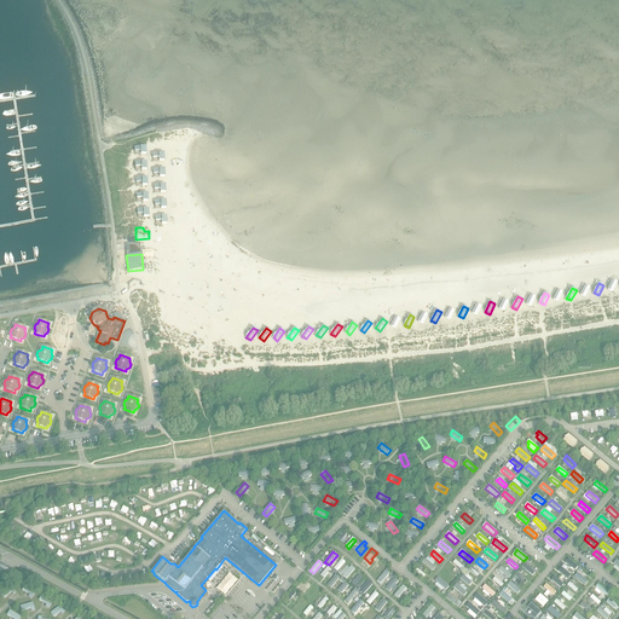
[(346,562),(342,560),(334,570),(337,572),(346,562)]
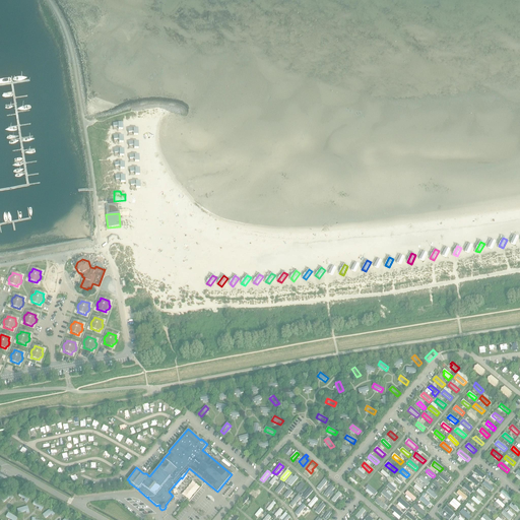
[(366,477),(356,470),(354,473),(364,480),(366,477)]
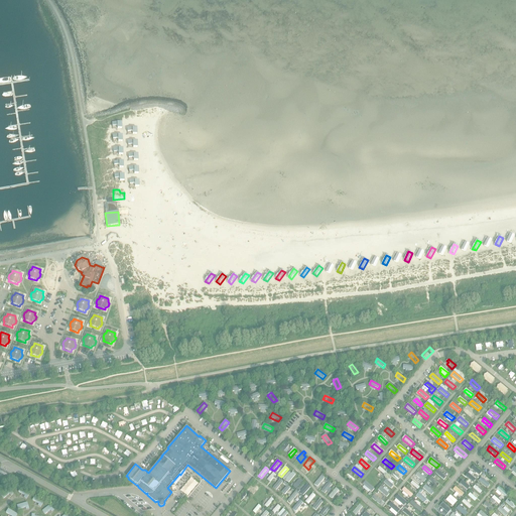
[(387,474),(380,467),(378,470),(385,476),(387,474)]
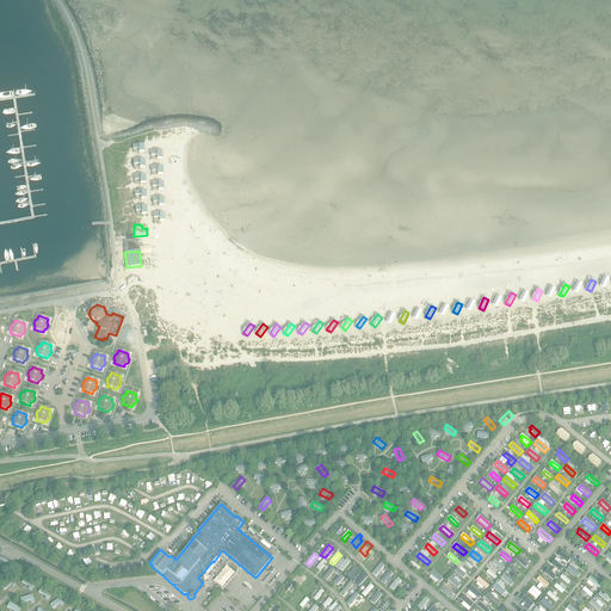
[(571,560),(561,553),(557,556),(567,563),(571,560)]
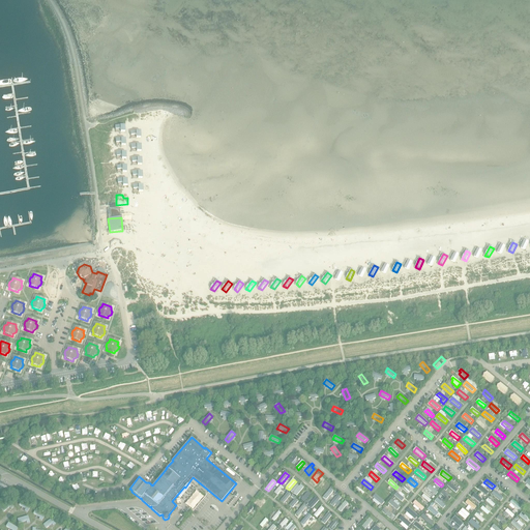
[(459,491),(449,483),(446,487),(455,494),(459,491)]
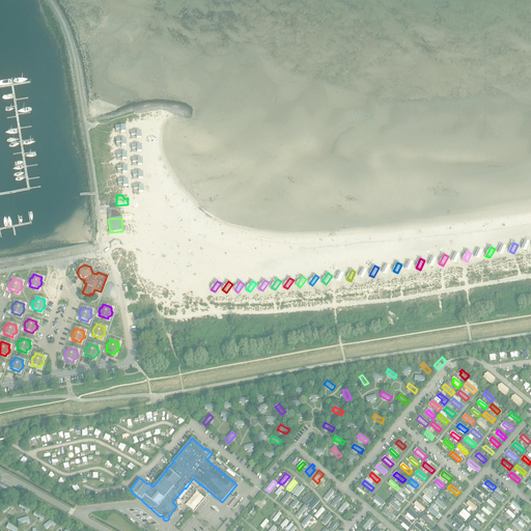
[(412,492),(404,485),(401,488),(409,496),(412,492)]
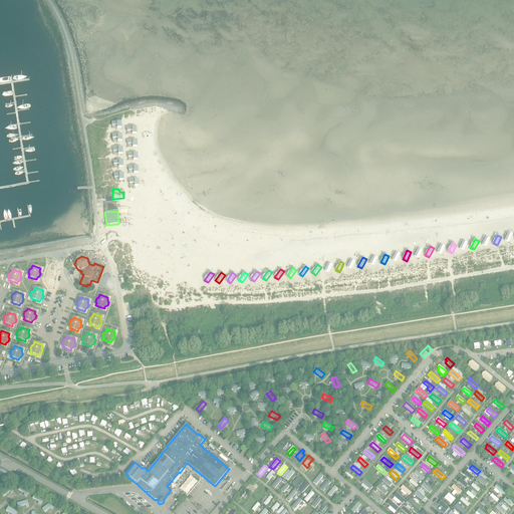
[(274,473),(272,471),(266,478),(269,480),(274,473)]
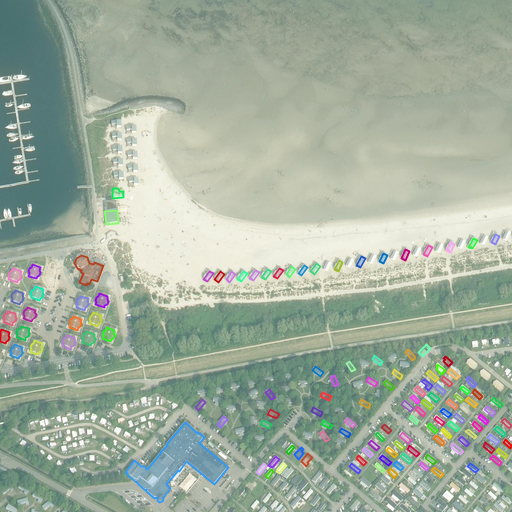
[(293,471),(290,469),(283,477),(286,479),(293,471)]
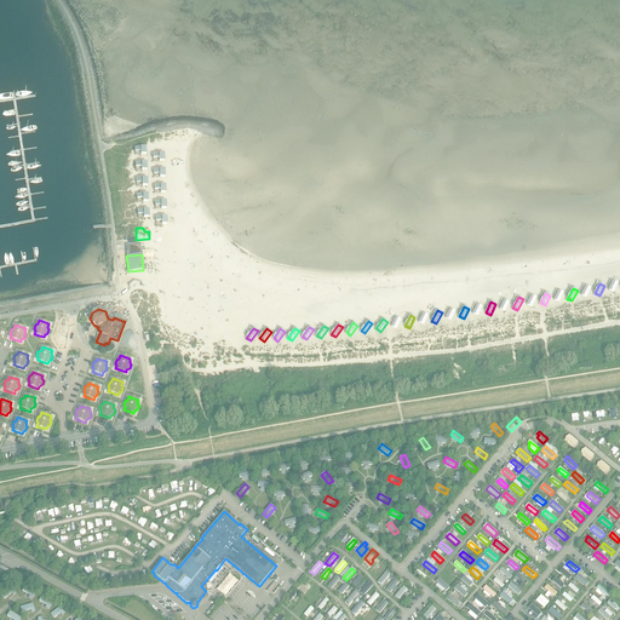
[(512,577),(503,568),(499,572),(509,580),(512,577)]
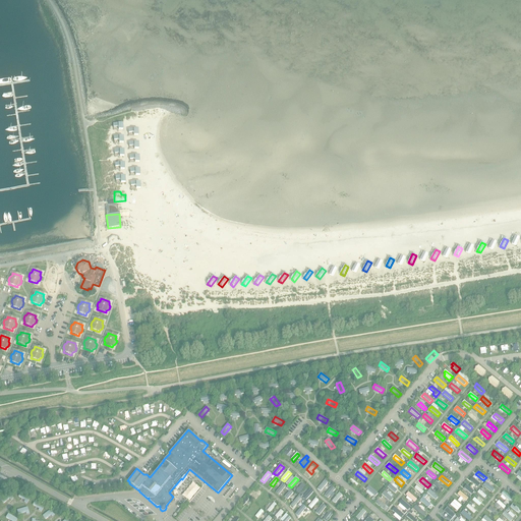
[(480,484),(472,478),(470,481),(477,488),(480,484)]
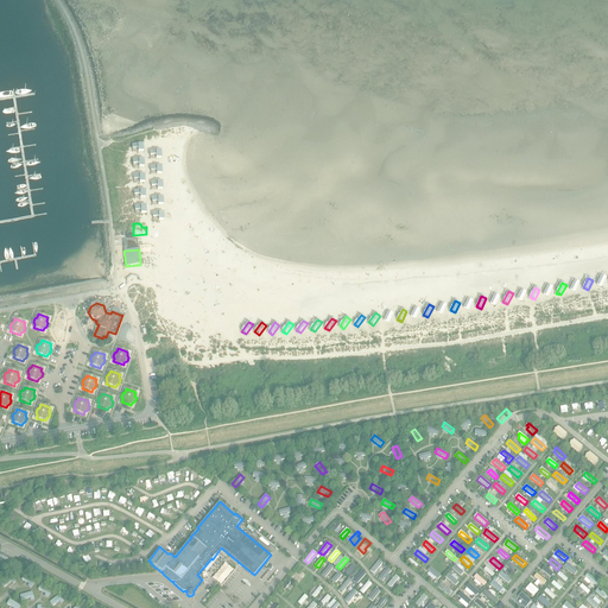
[(382,564),(379,561),(371,571),(374,575),(382,564)]
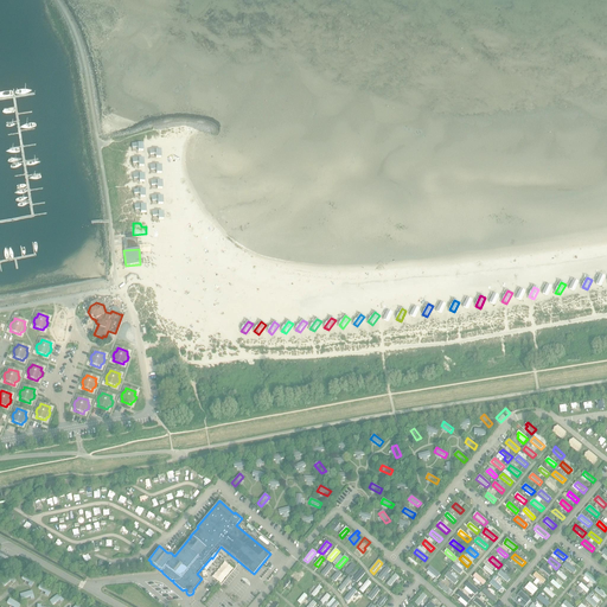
[(224,562),(212,577),(221,585),(234,569),(224,562)]
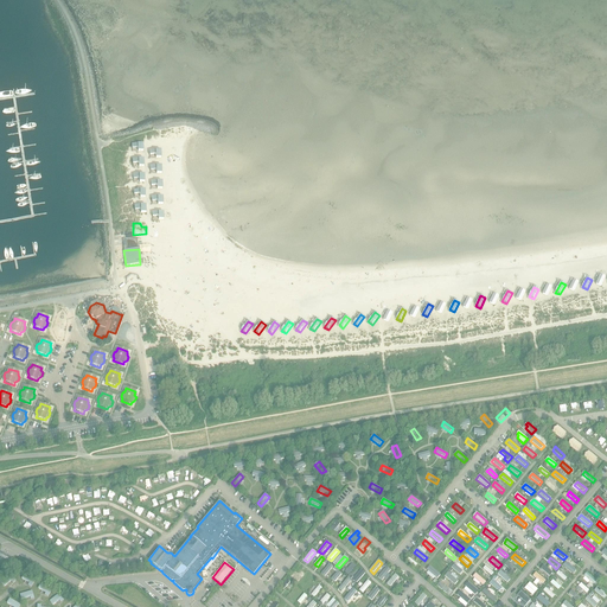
[(506,562),(504,566),(513,574),(517,570),(506,562)]
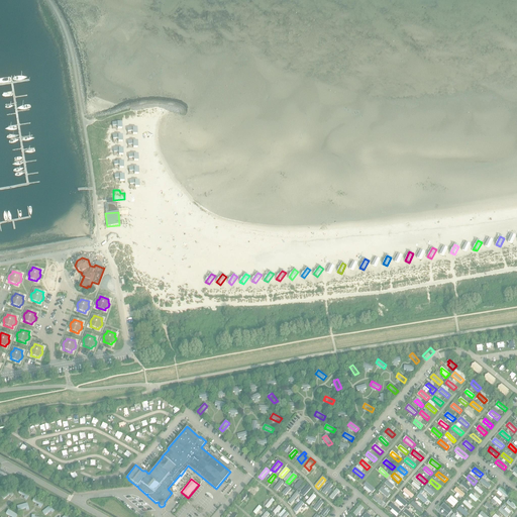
[(303,483),(300,480),(294,488),(297,491),(303,483)]
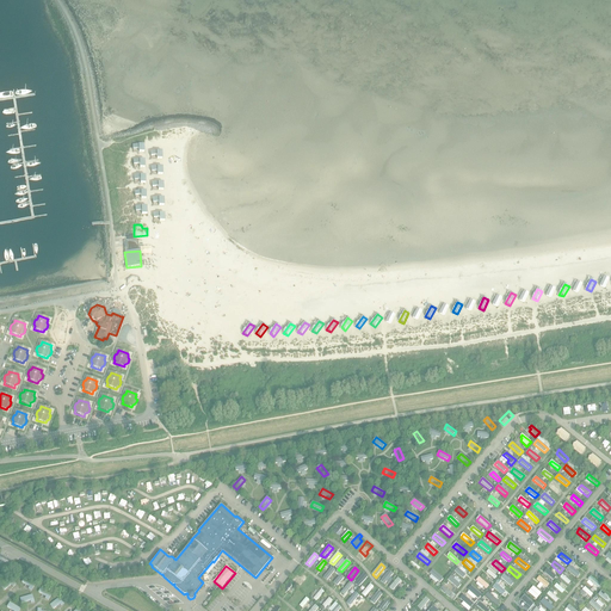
[(580,575),(569,567),(567,571),(576,579),(580,575)]
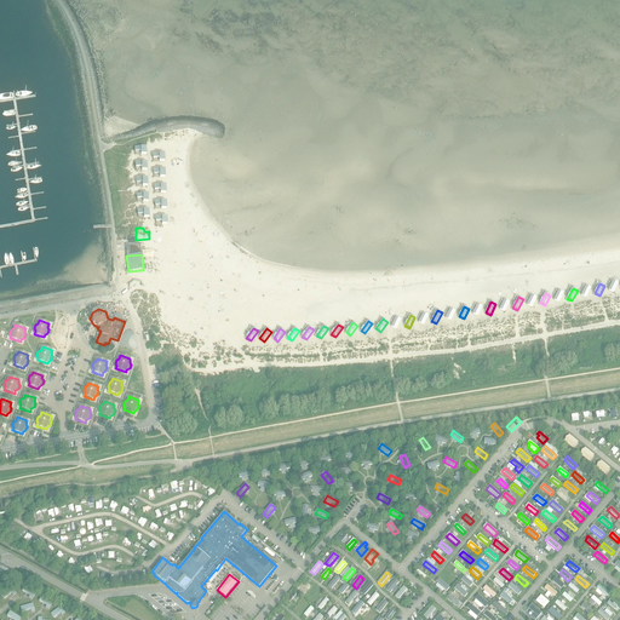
[(340,580),(337,577),(328,586),(332,590),(340,580)]
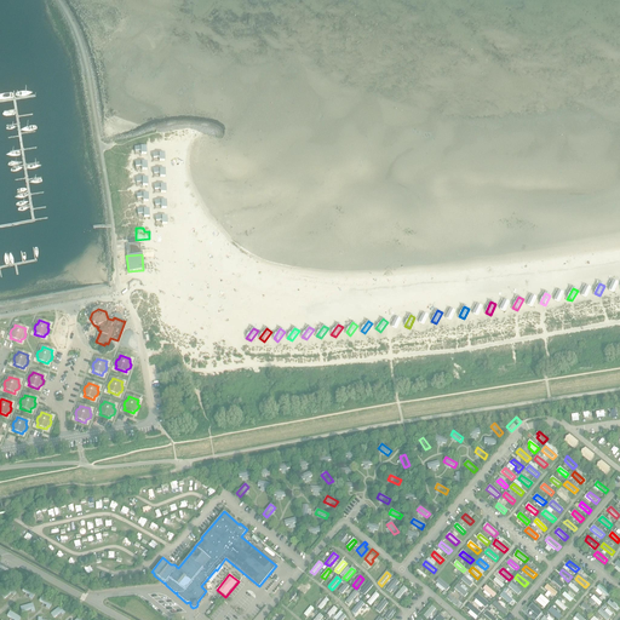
[(472,584),(464,577),(460,580),(470,587),(472,584)]
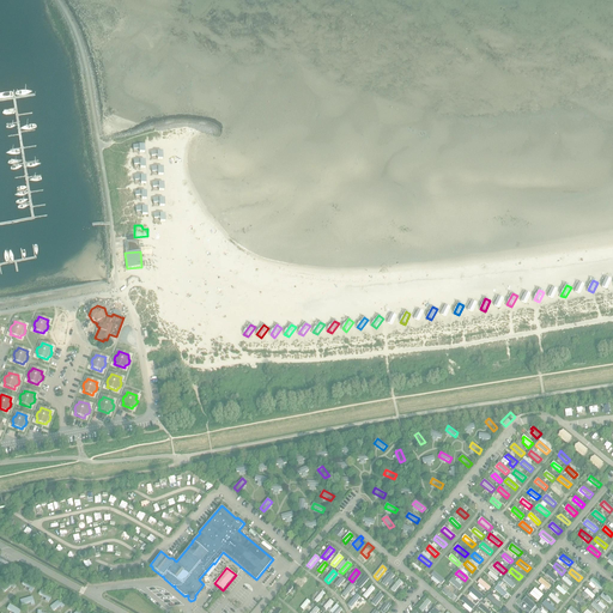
[(558,580),(548,571),(546,575),(556,583),(558,580)]
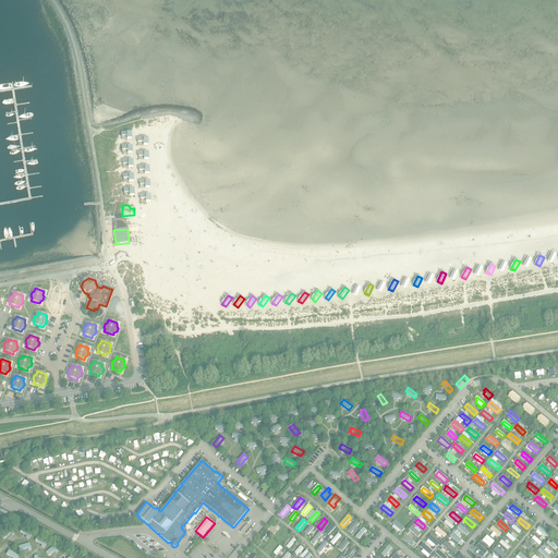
[(359,524),(355,521),(348,532),(351,534),(359,524)]
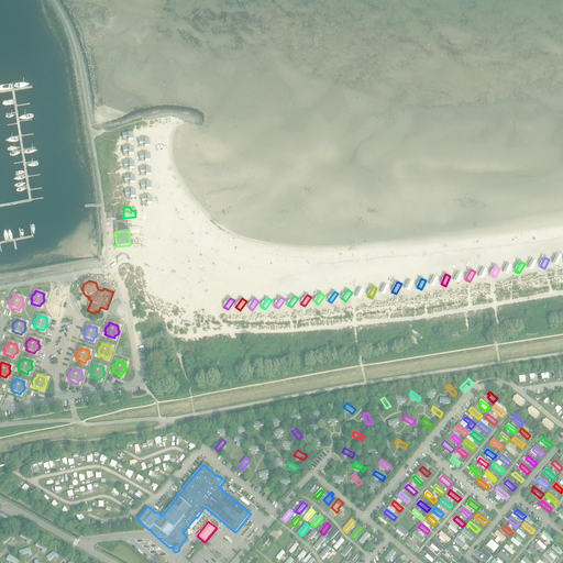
[(408,533),(398,526),(396,529),(405,538),(408,533)]
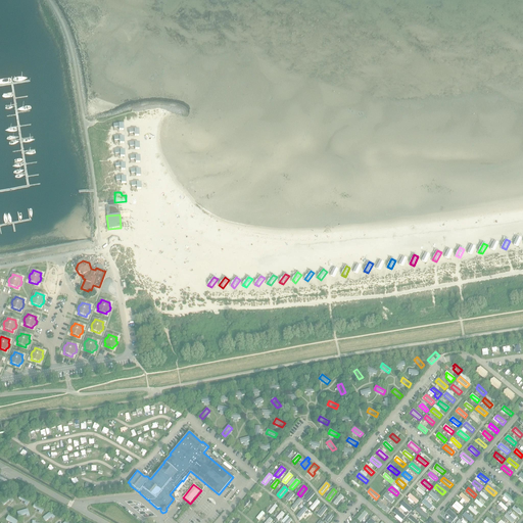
[(425,493),(418,488),(416,490),(423,496),(425,493)]
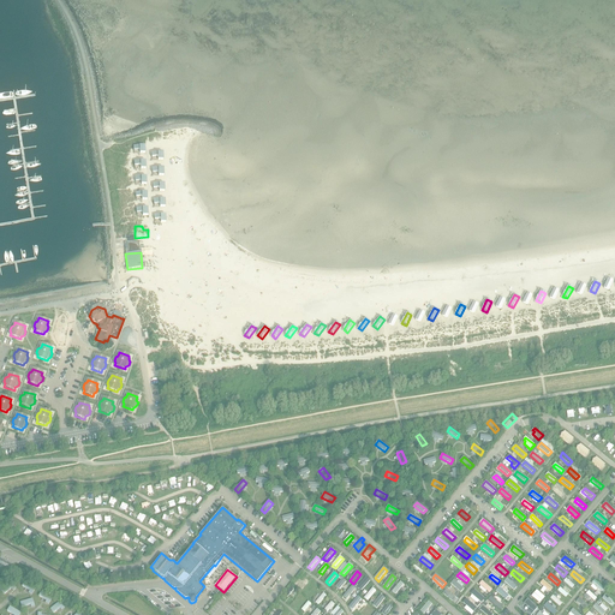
[(303,586),(309,579),(306,577),(299,584),(303,586)]
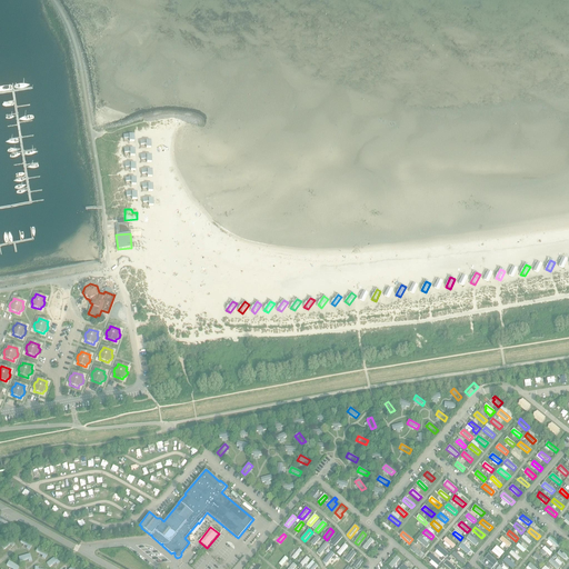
[(343,538),(339,535),(330,545),(335,547),(343,538)]
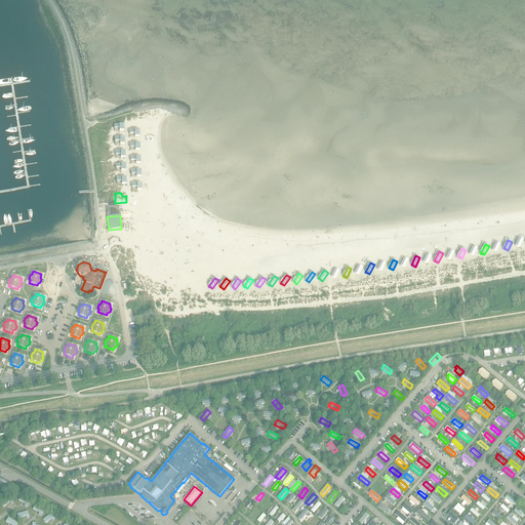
[(441,501),(433,493),(430,496),(439,505),(441,501)]
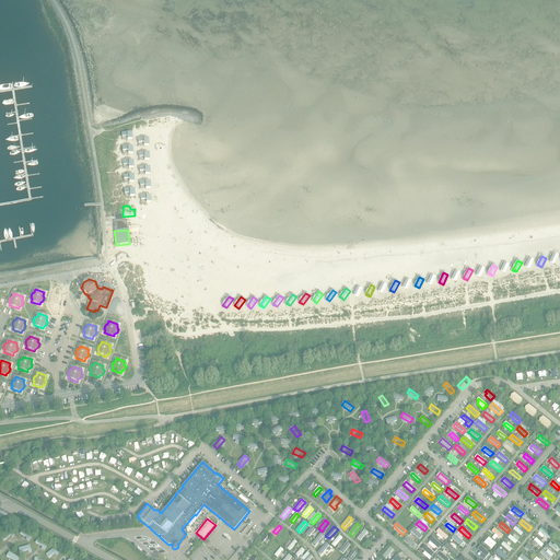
[(315,531),(312,527),(305,535),(308,537),(315,531)]
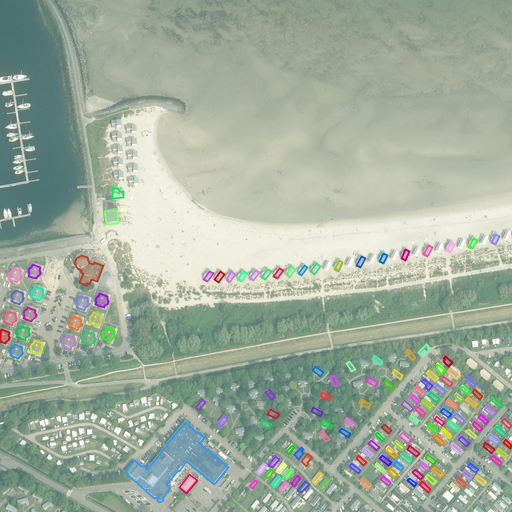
[(9,483),(0,490),(0,491),(3,495),(8,491),(10,493),(14,490),(9,483)]
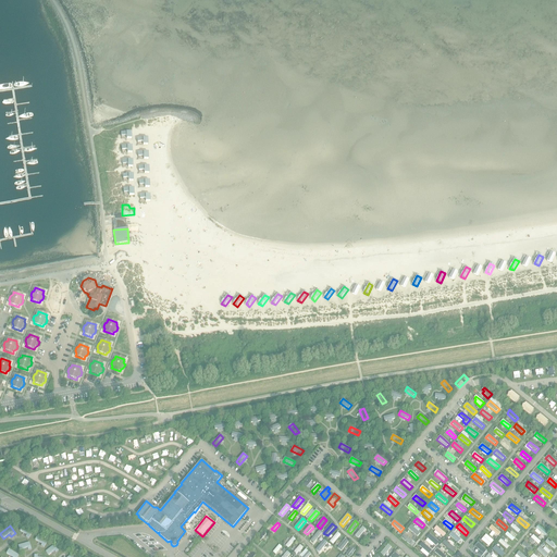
[(33,532),(22,525),(20,531),(25,534),(24,537),(28,540),(33,532)]
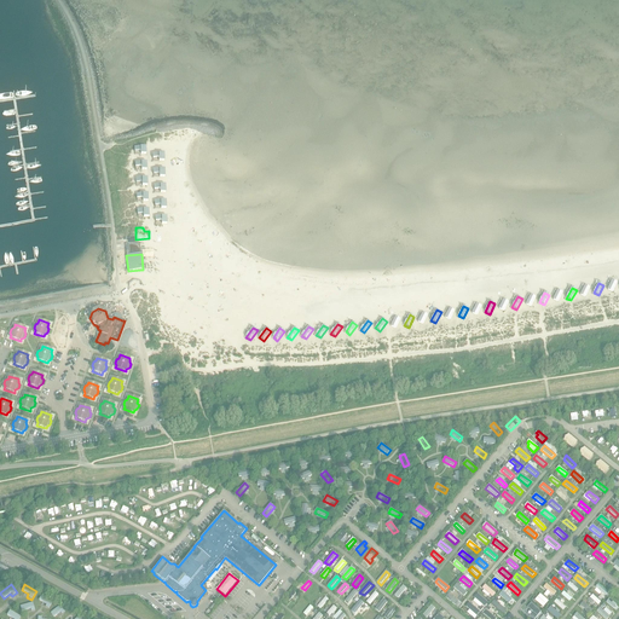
[(467,594),(457,584),(453,588),(464,597),(467,594)]
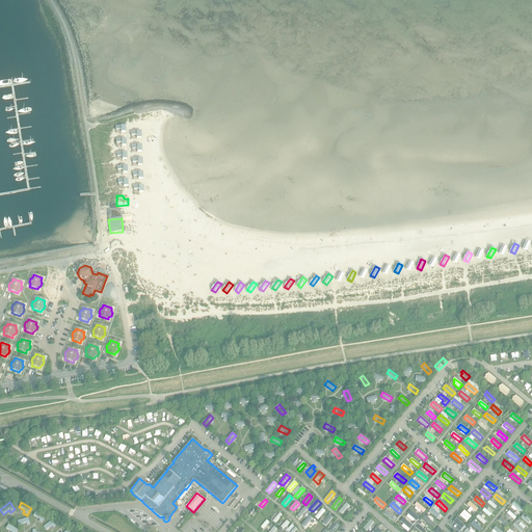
[(478,509),(470,502),(467,505),(476,512),(478,509)]
